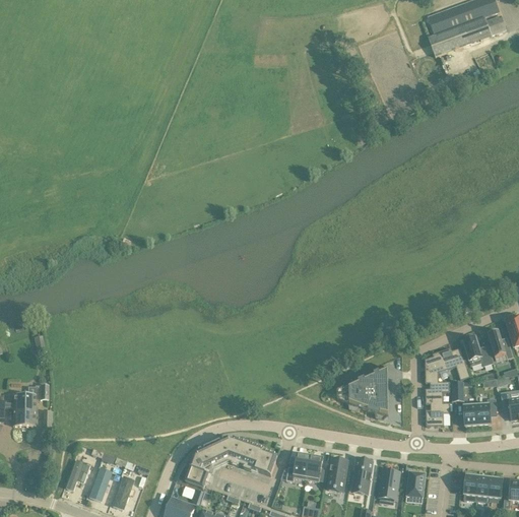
[(434,56),(491,36),(491,35),(505,29),(500,15),(484,20),(483,16),(498,11),(493,0),(471,0),(428,16),(434,35),(428,37),(434,56)]
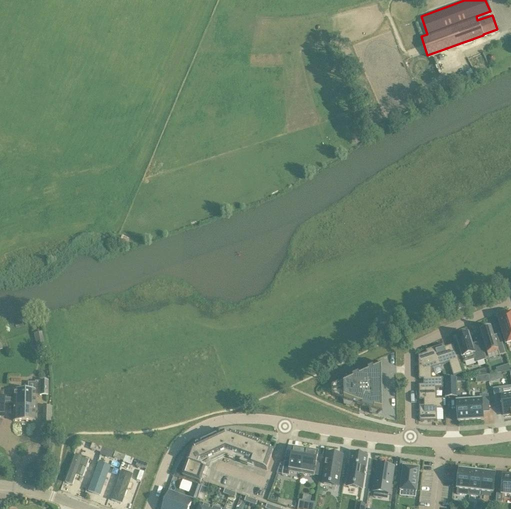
[(500,315),(497,315),(506,342),(510,340),(510,311),(509,312),(509,310),(499,313),(500,315)]
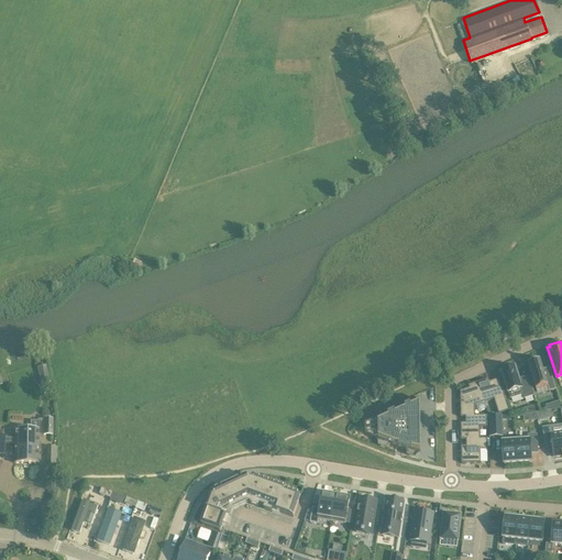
[(30,359),(36,381),(50,376),(43,354),(30,359)]
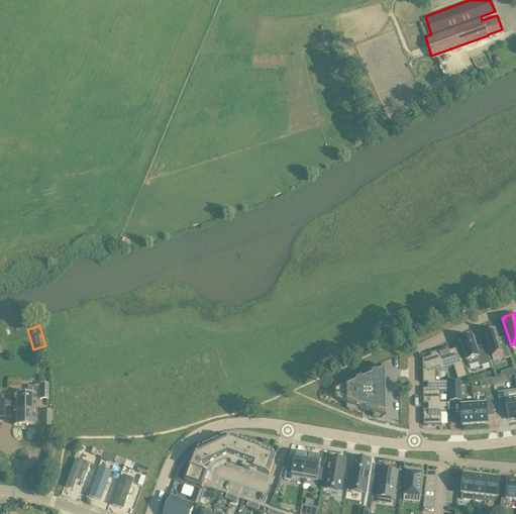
[(498,339),(495,328),(493,328),(490,329),(488,329),(489,330),(484,331),(491,355),(502,352),(503,357),(510,355),(504,335),(503,335),(504,337),(498,339)]
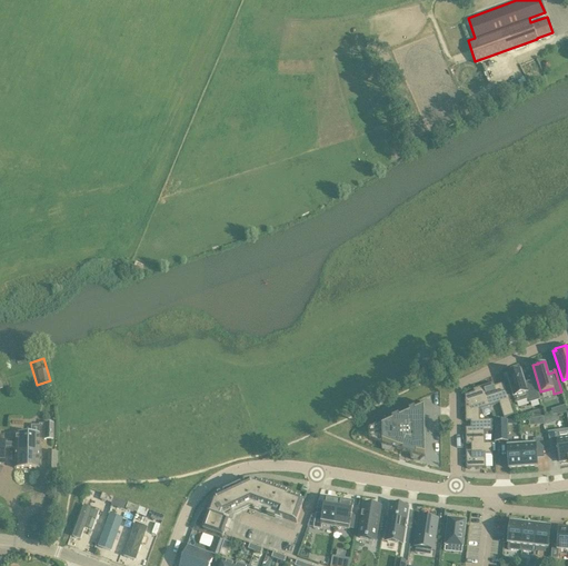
[(516,368),(508,371),(509,373),(506,374),(515,400),(527,397),(528,400),(538,397),(532,381),(525,385),(520,369),(517,370),(516,368)]
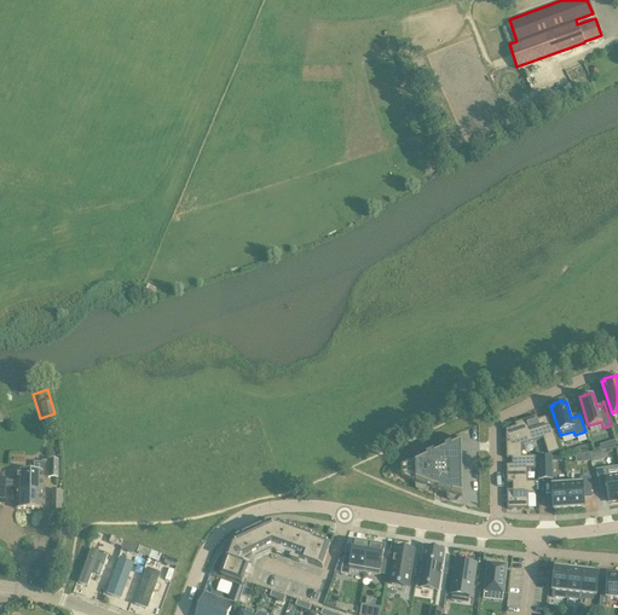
[(525,417),(532,439),(542,436),(547,452),(559,448),(548,413),(537,417),(536,413),(525,417)]
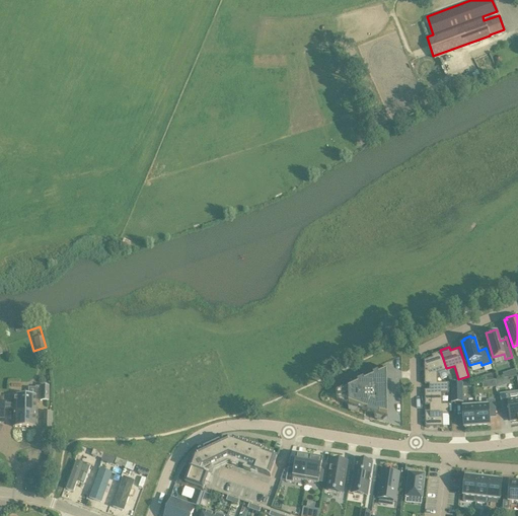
[(423,358),(424,382),(428,382),(441,382),(441,381),(441,370),(446,368),(440,350),(431,353),(432,356),(423,358)]
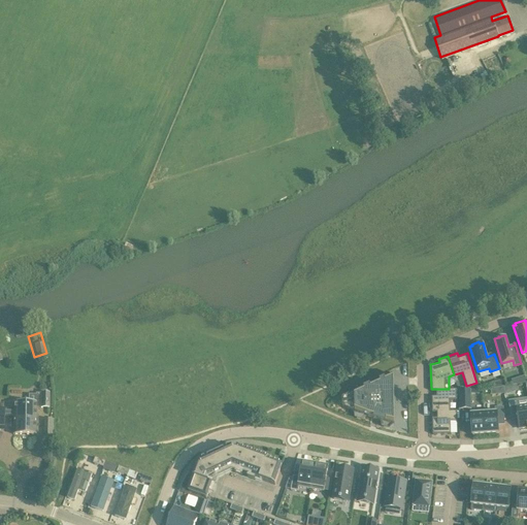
[(341,395),(341,404),(393,423),(393,374),(341,395)]
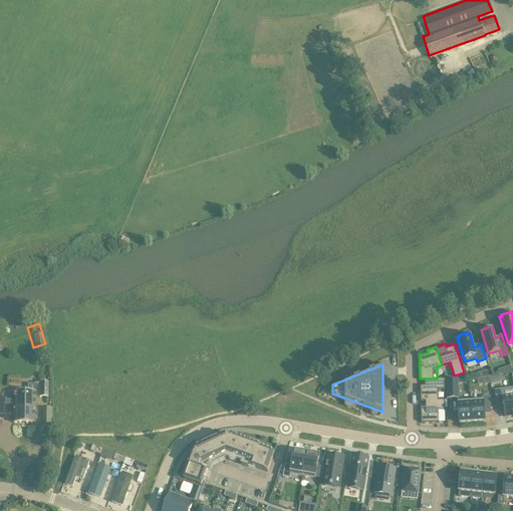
[(420,385),(420,400),(425,400),(438,399),(437,388),(444,388),(444,377),(437,377),(437,378),(424,378),(425,385),(420,385)]
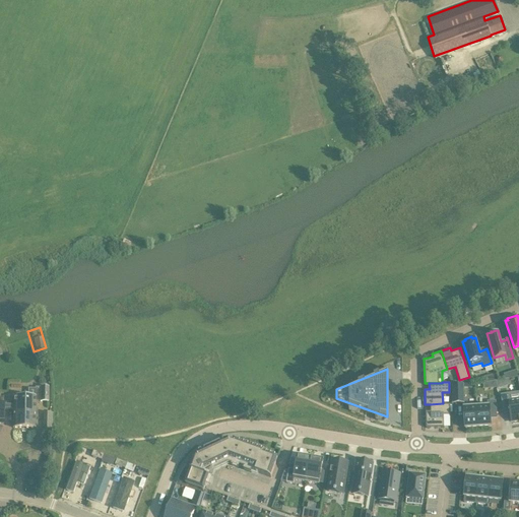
[(462,382),(451,382),(452,400),(463,400),(462,382)]
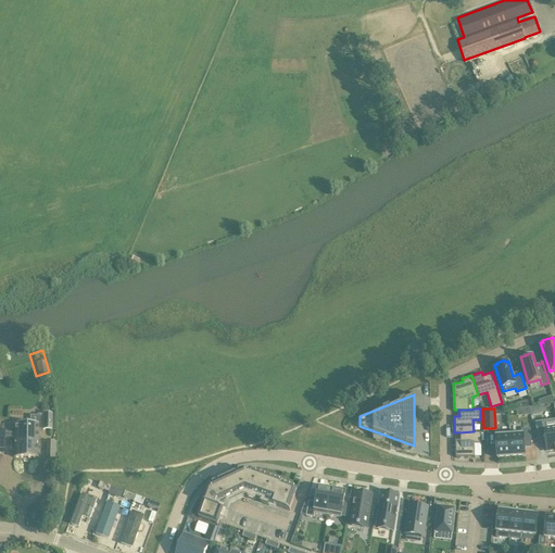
[(29,422),(13,422),(13,431),(13,435),(13,455),(36,455),(37,427),(50,427),(50,412),(41,412),(36,412),(36,413),(29,413),(29,422)]
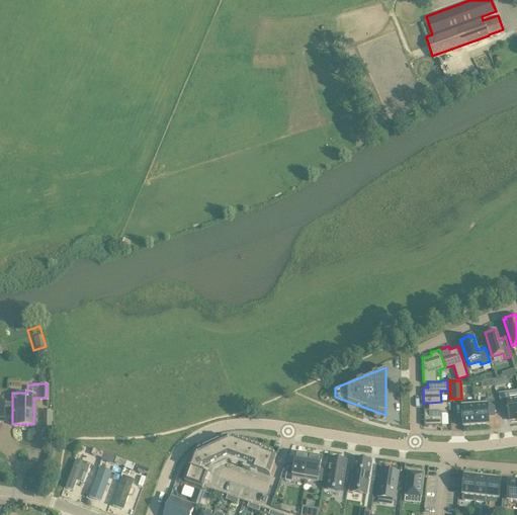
[(516,418),(516,395),(508,396),(507,389),(499,390),(501,410),(508,409),(509,418),(516,417),(516,418)]
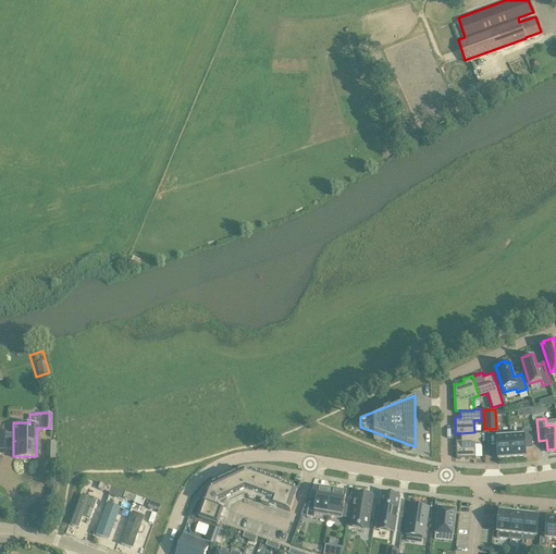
[(511,456),(524,455),(523,443),(531,442),(530,428),(521,428),(521,431),(510,431),(511,456)]
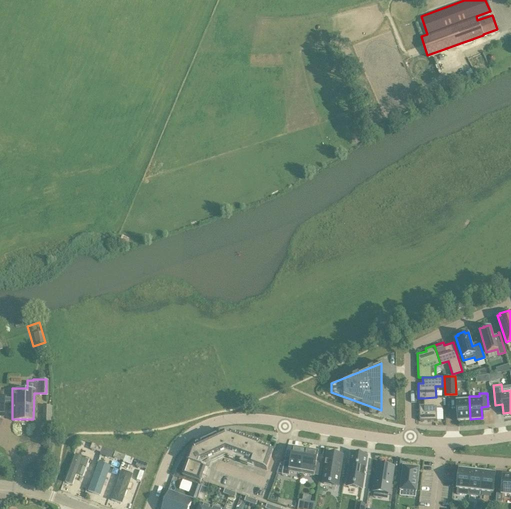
[(0,414),(2,415),(2,400),(12,400),(12,397),(2,397),(2,395),(0,394),(0,414)]
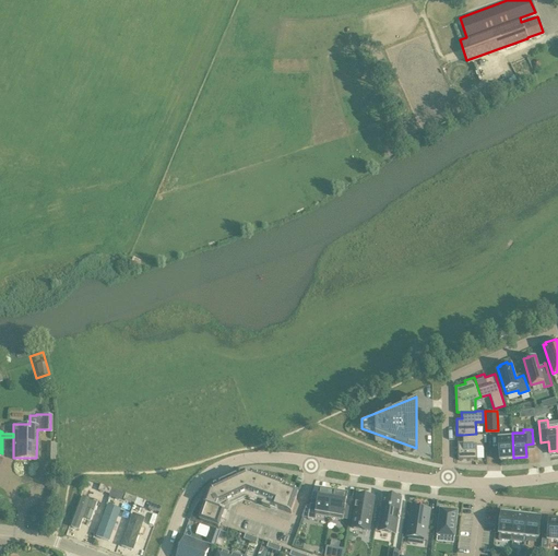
[(513,458),(512,433),(498,434),(499,459),(513,458)]
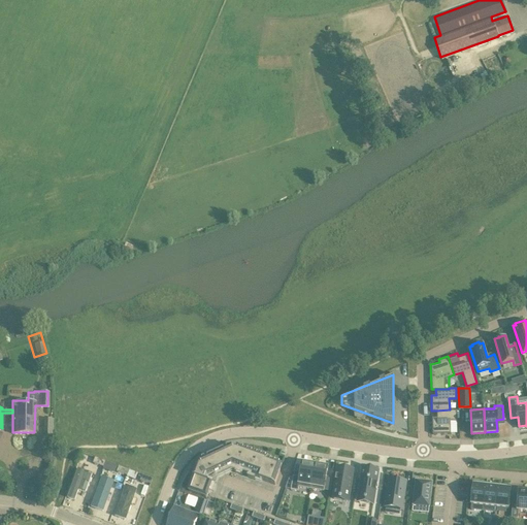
[(431,417),(432,432),(450,432),(450,420),(456,420),(456,409),(450,409),(436,411),(436,417),(431,417)]
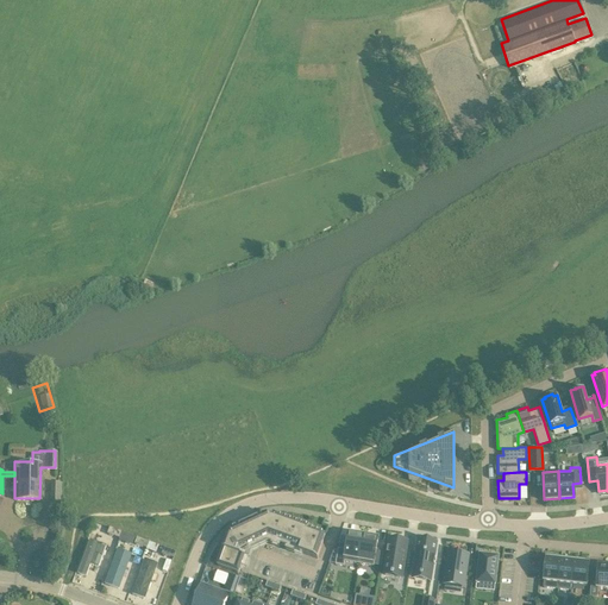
[(226,531),(221,546),(221,547),(223,547),(217,563),(238,571),(244,554),(237,552),(238,548),(268,535),(300,546),(298,549),(317,556),(317,555),(315,555),(324,533),(308,527),(308,524),(292,518),(290,520),(275,514),(274,517),(268,515),(267,511),(257,516),(257,515),(238,524),(238,525),(230,529),(230,530),(226,531)]
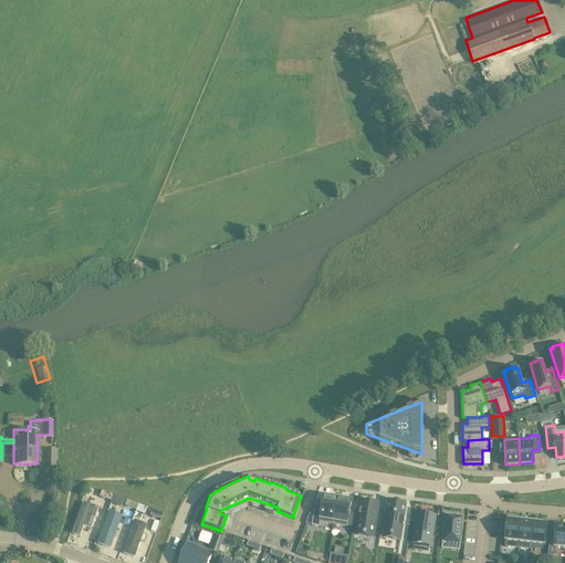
[(86,483),(81,496),(95,501),(97,494),(108,499),(111,492),(100,488),(86,483)]
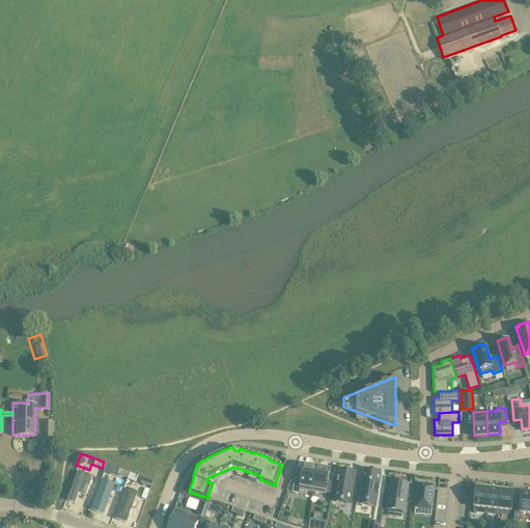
[(113,473),(116,466),(104,462),(102,468),(102,469),(113,473)]
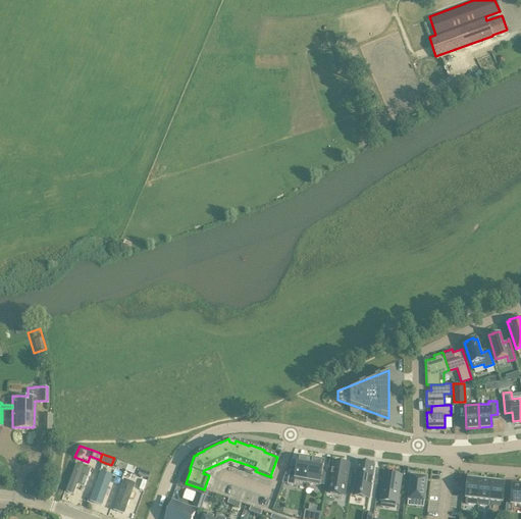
[(295,479),(307,481),(311,456),(303,455),(303,457),(298,456),(295,470),(289,469),(287,481),(294,483),(295,479)]
